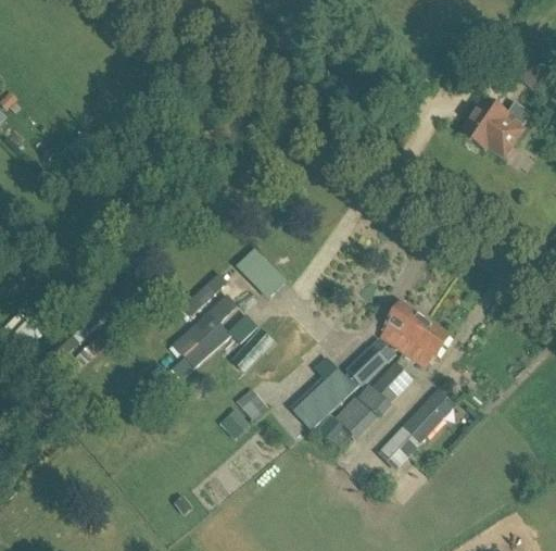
[(555,49),(529,32),(503,70),(536,92),(555,61),(555,49)]
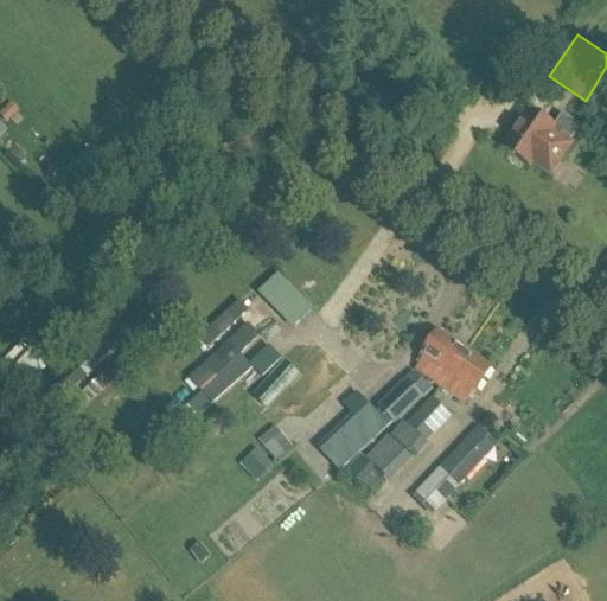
[(528,103),(500,142),(530,162),(532,159),(550,172),(573,139),(568,136),(570,133),(572,133),(580,122),(562,110),(554,122),(528,103)]
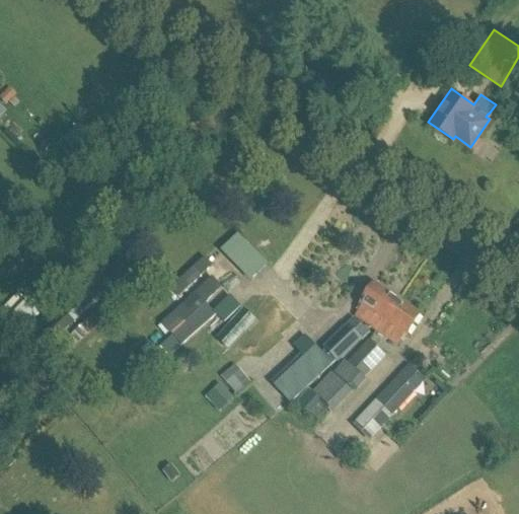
[(228,255),(250,278),(269,261),(246,238),(228,255)]
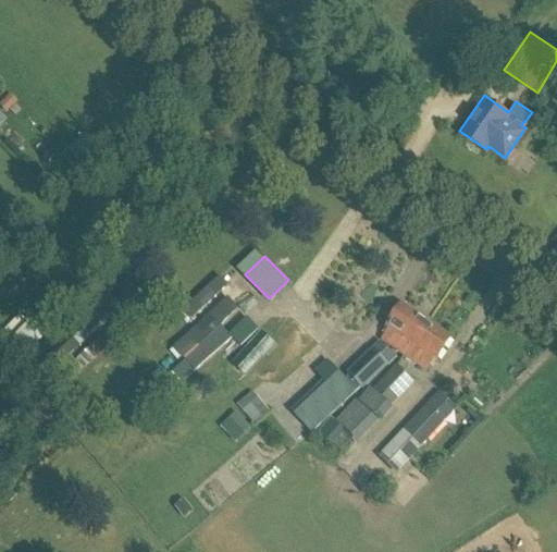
[(190,316),(229,280),(219,270),(182,306),(190,316)]
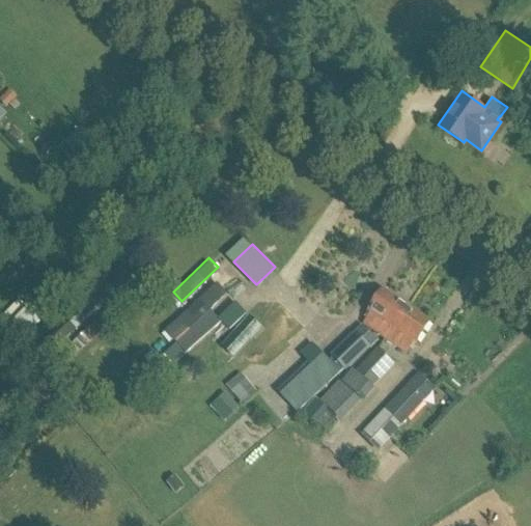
[(217,275),(199,289),(208,301),(226,286),(217,275)]
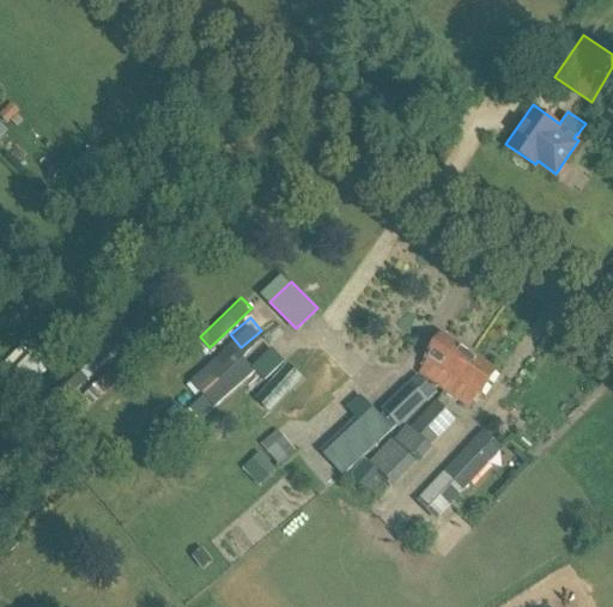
[(419,371),(444,387),(469,348),(442,331),(425,357),(428,358),(419,371)]
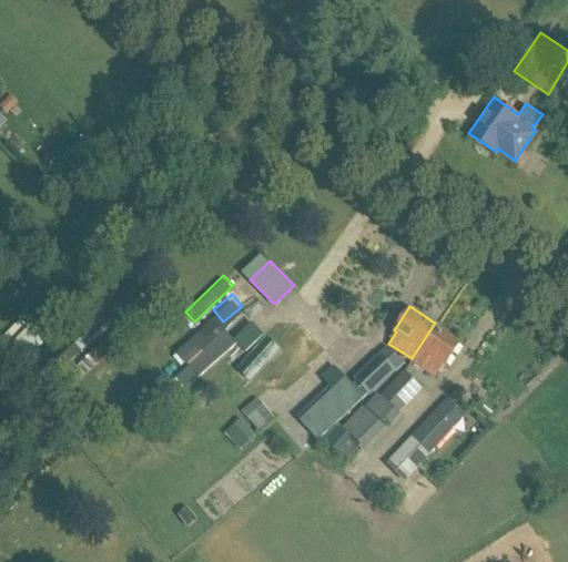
[(212,313),(176,345),(200,370),(235,338),(212,313)]
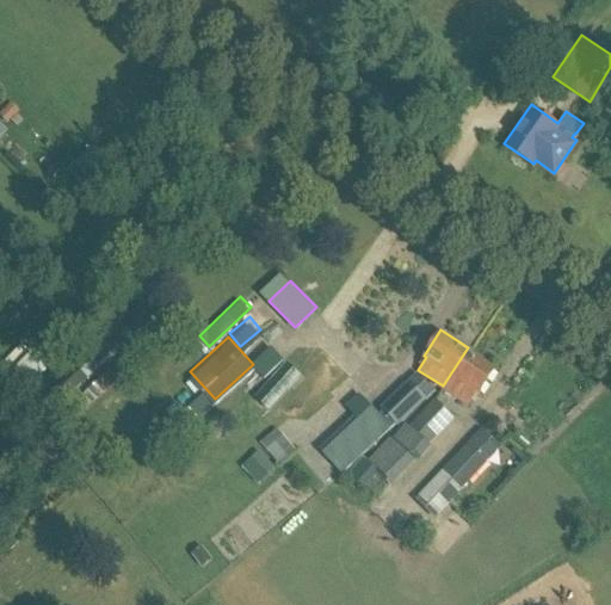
[(248,362),(263,375),(282,353),(267,340),(248,362)]
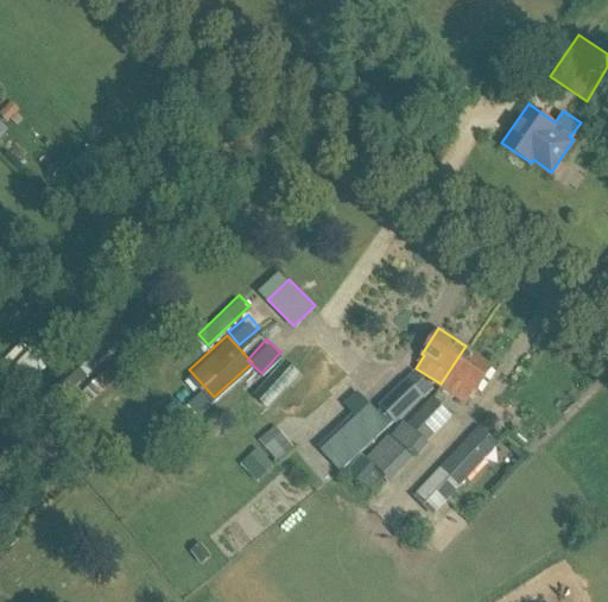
[(11,371),(27,387),(54,361),(37,343),(11,371)]
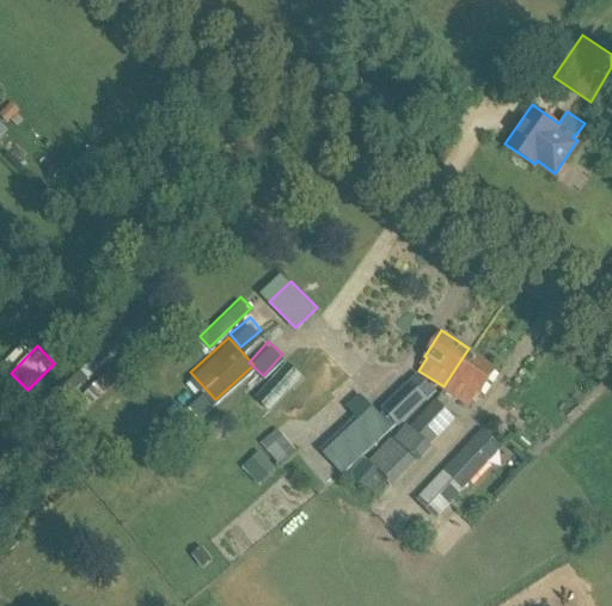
[(496,366),(469,348),(444,386),(471,404),(496,366)]
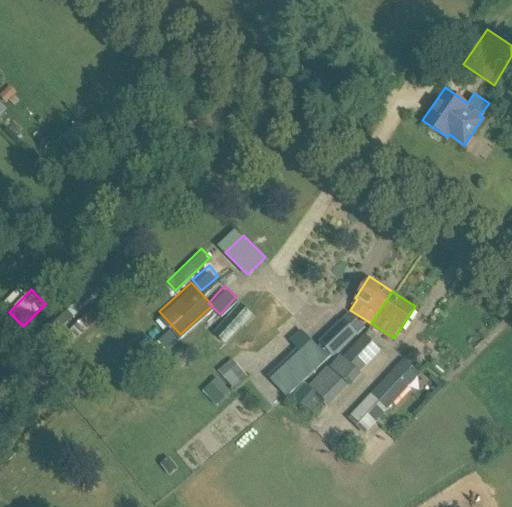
[(209,334),(221,346),(251,313),(240,302),(209,334)]
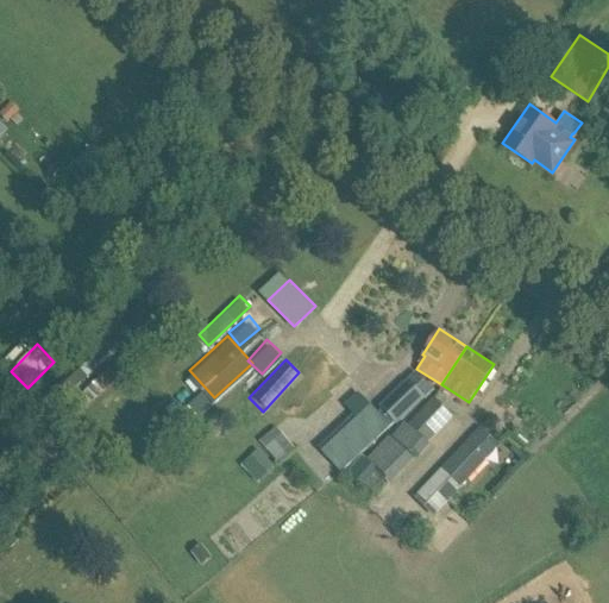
[(108,390),(120,371),(107,362),(94,382),(108,390)]
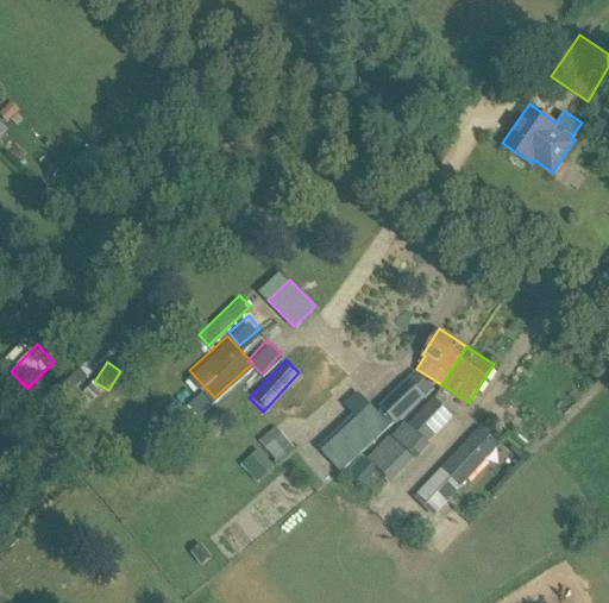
[(358,416),(322,450),(337,465),(340,468),(377,438),(390,425),(389,424),(393,420),(396,424),(434,388),(415,369),(378,403),(381,407),(376,409),(371,404),(358,416)]
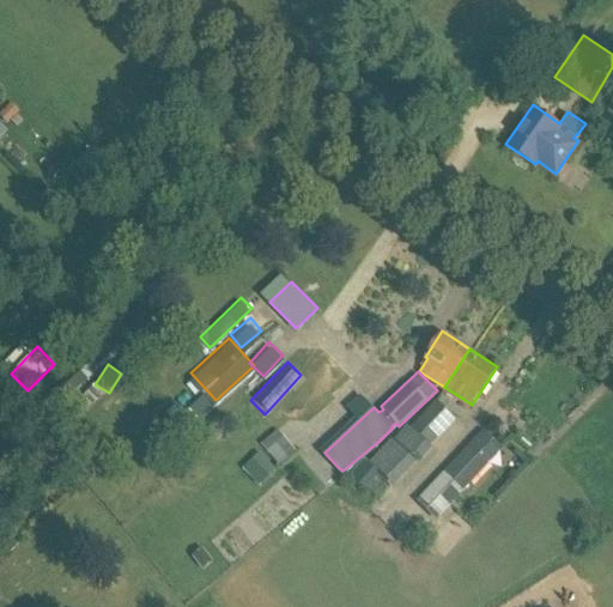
[(364,455),(350,471),(365,483),(378,468),(394,481),(404,472),(417,459),(416,457),(428,443),(429,445),(455,417),(436,398),(408,426),(410,426),(398,438),(393,433),(368,459),(364,455)]
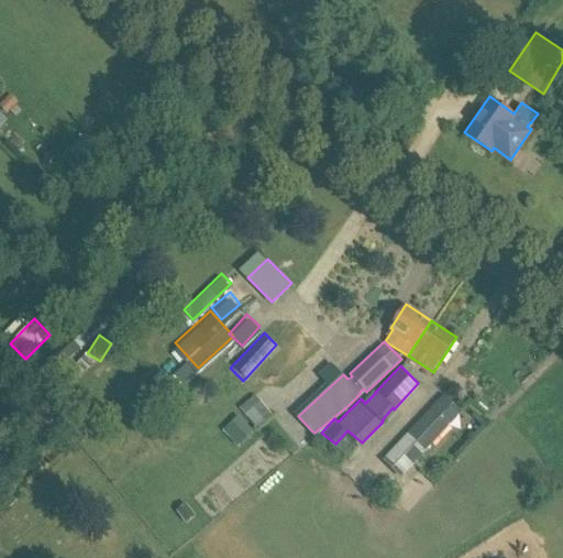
[(442,393),(383,458),(401,476),(461,411),(442,393)]
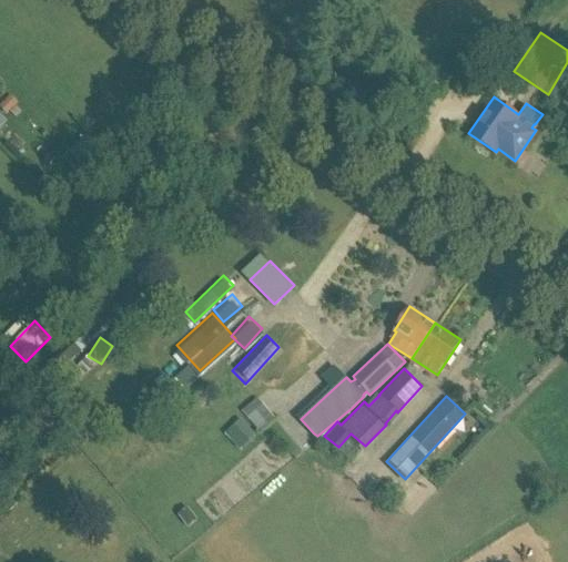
[(259,428),(267,420),(255,407),(247,414),(259,428)]
